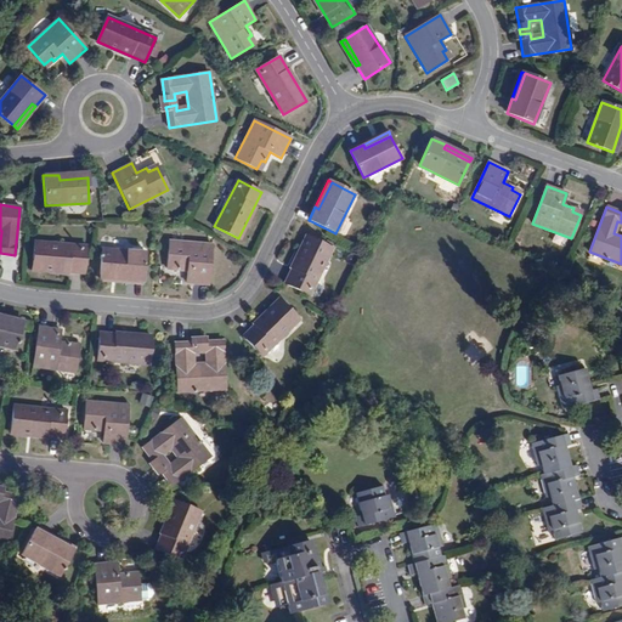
[(310,295),(332,248),(307,237),(286,283),(310,295)]
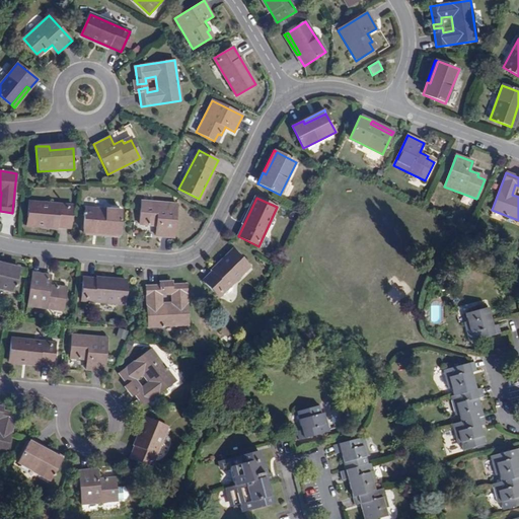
[(173,237),(176,204),(141,201),(139,221),(147,222),(146,225),(156,226),(155,236),(173,237)]
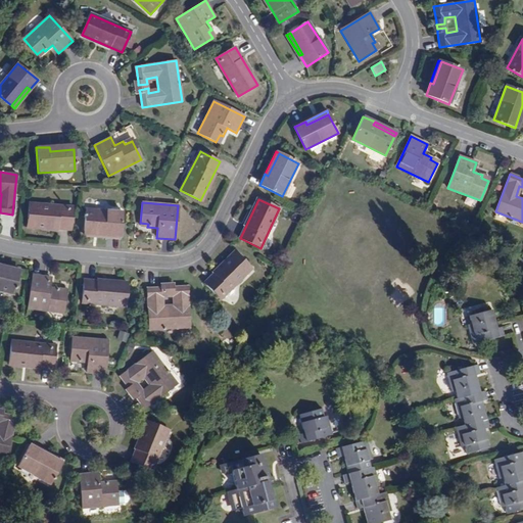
[(69,230),(73,208),(29,204),(27,227),(69,230)]
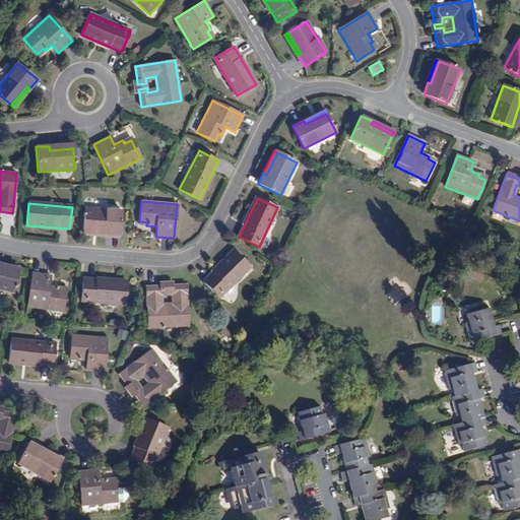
[(120,236),(122,210),(85,207),(83,230),(108,232),(108,235),(120,236)]
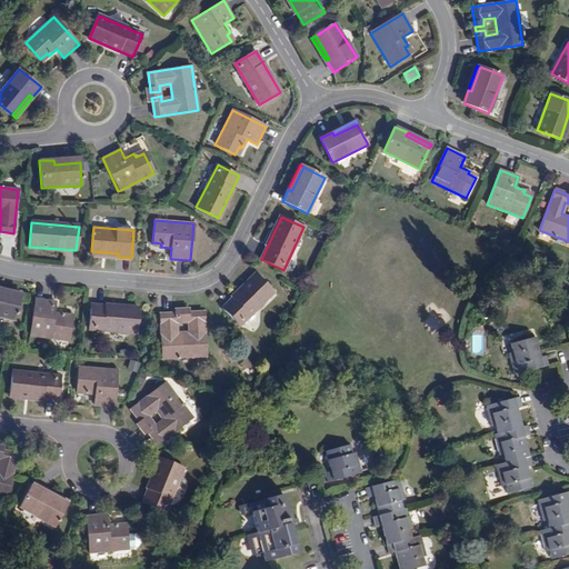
[(240,326),(273,292),(256,275),(222,308),(240,326)]
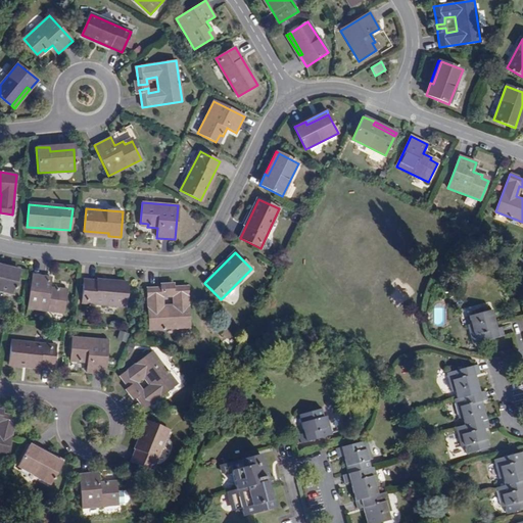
[(0,269),(18,273),(19,271),(0,265),(0,269)]
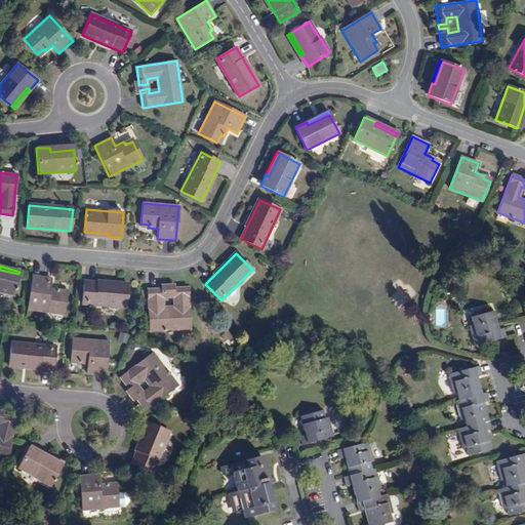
[(0,291),(13,295),(18,274),(0,270),(0,291)]
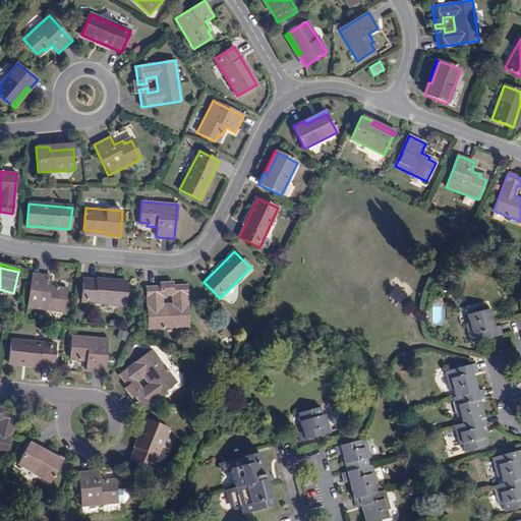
[(63,311),(66,292),(58,291),(58,288),(49,287),(51,276),(33,274),(29,307),(63,311)]
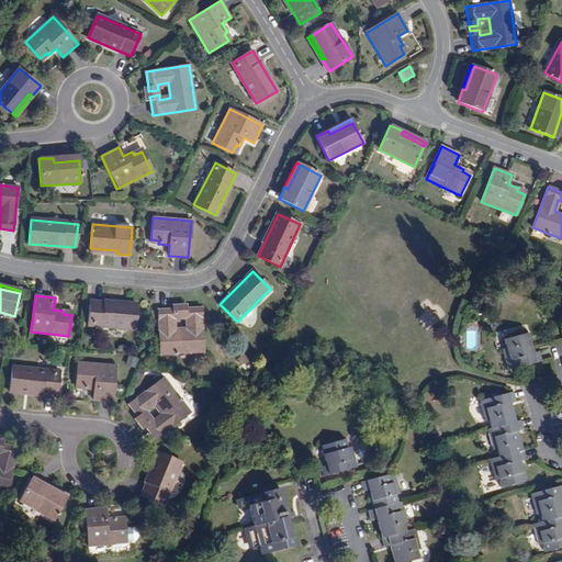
[(135,328),(137,304),(90,300),(89,325),(135,328)]
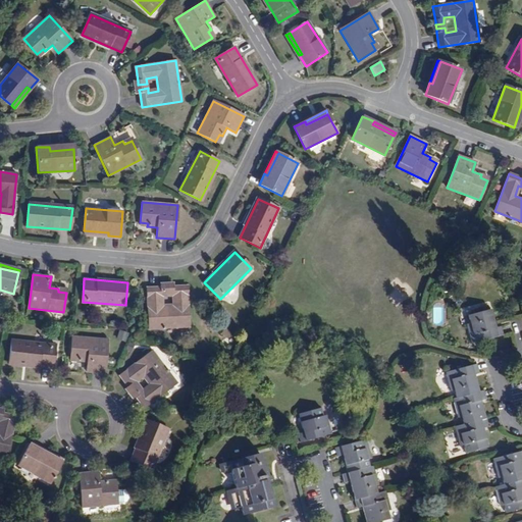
[(190,326),(187,285),(172,286),(169,286),(170,296),(174,296),(175,306),(160,307),(159,297),(165,296),(164,288),(161,288),(146,289),(149,329),(190,326)]
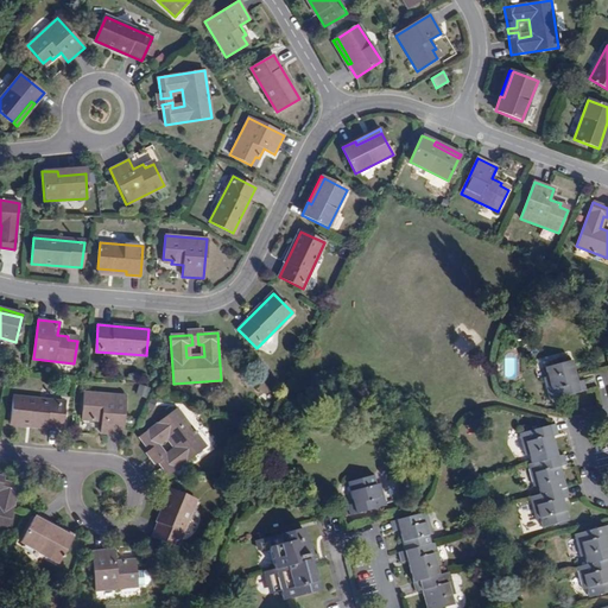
[(204,356),(203,344),(198,344),(197,334),(191,335),(192,344),(185,346),(187,358),(204,356)]
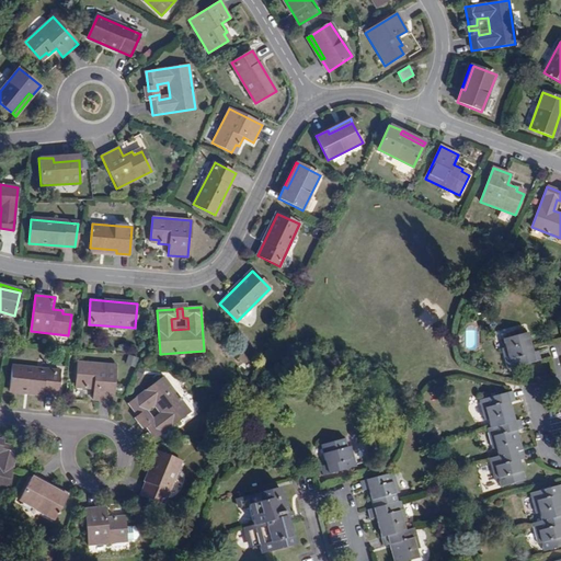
[(533,353),(531,348),(527,333),(503,340),(505,347),(501,348),(506,369),(540,361),(540,359),(538,351),(533,353)]
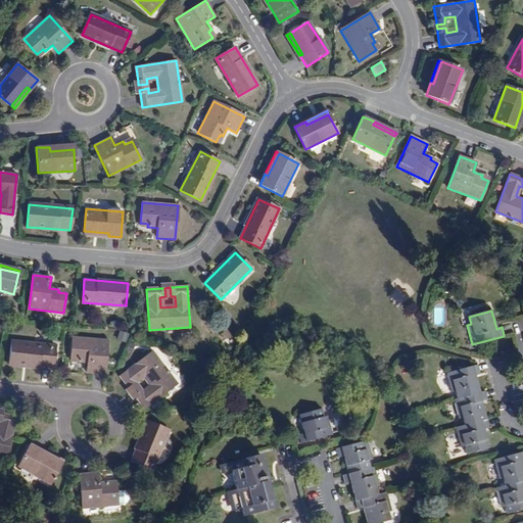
[(105,375),(108,340),(73,338),(72,359),(79,360),(79,363),(88,363),(87,373),(105,375)]
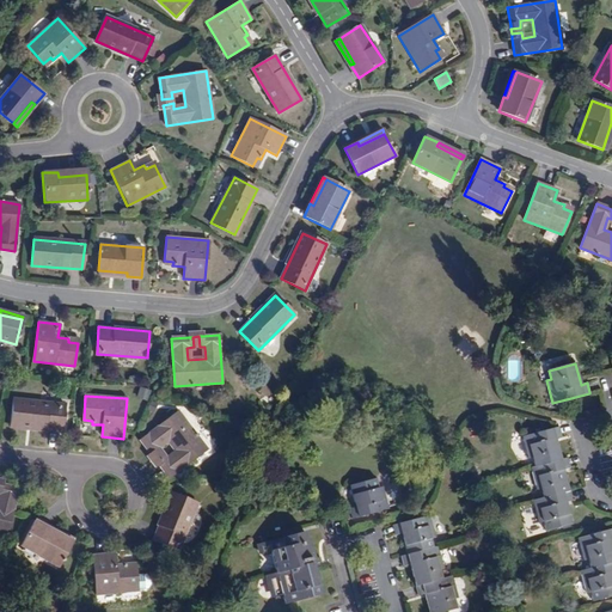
[(62,430),(65,404),(14,399),(12,426),(62,430)]
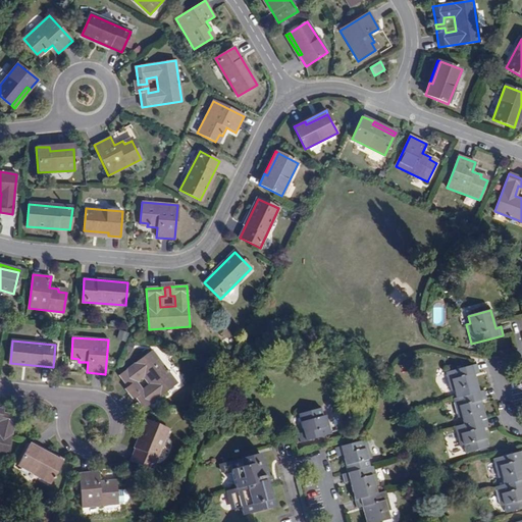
[(176,383),(152,351),(120,375),(128,387),(131,389),(138,384),(135,380),(143,374),(152,386),(144,393),(141,388),(134,394),(136,397),(145,408),(176,383)]
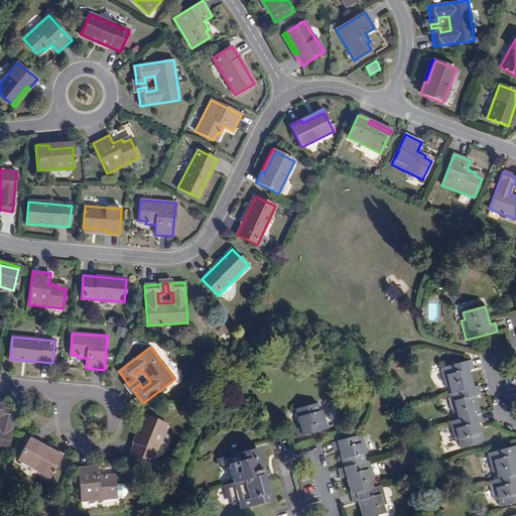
[(482,422),(476,396),(481,395),(479,386),(473,387),(469,370),(473,369),(471,360),(440,368),(444,387),(448,386),(450,394),(446,395),(452,413),(456,412),(458,420),(448,422),(454,441),(457,440),(460,448),(482,441),(478,424),(482,422)]
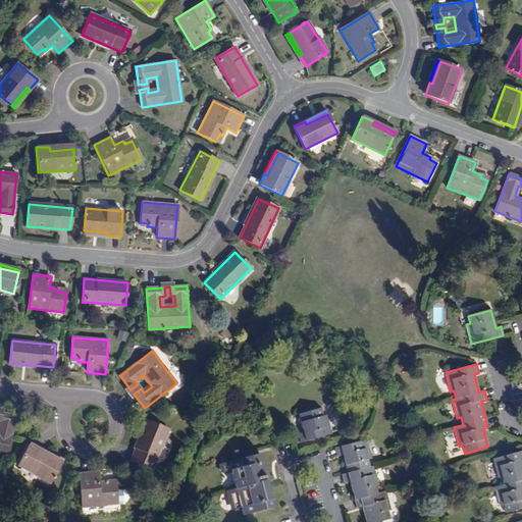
[(152,386),(143,374),(135,380),(138,384),(131,389),(134,394),(141,388),(144,393),(152,386)]
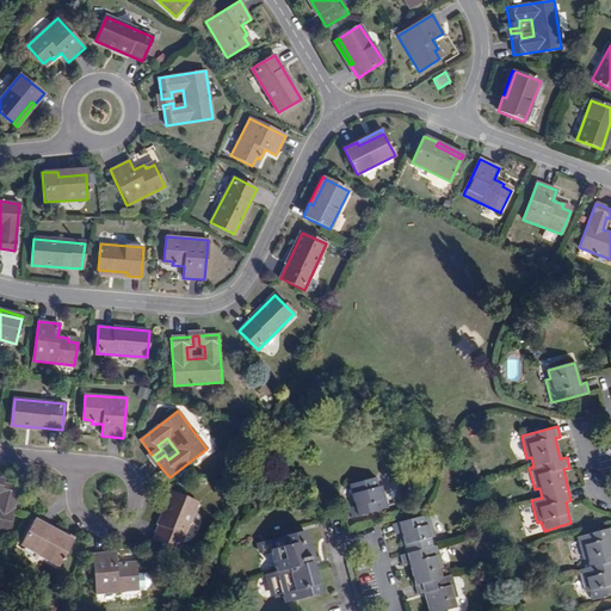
[(159,464),(156,461),(153,456),(150,454),(147,456),(155,467),(159,464)]
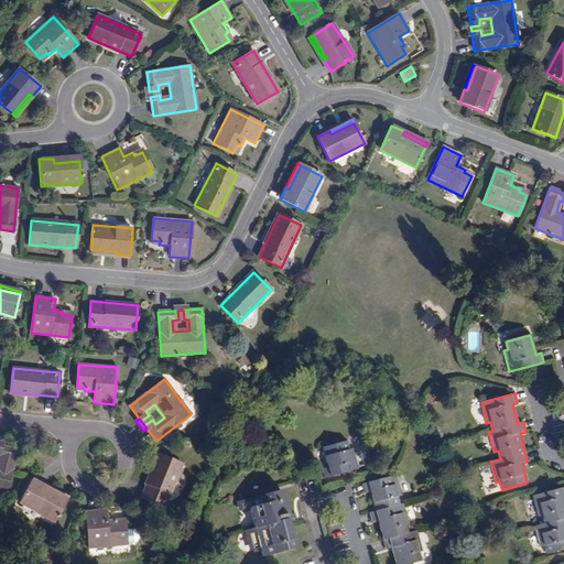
[(358,469),(353,448),(348,449),(347,442),(322,448),(327,468),(322,469),(324,478),(358,469)]
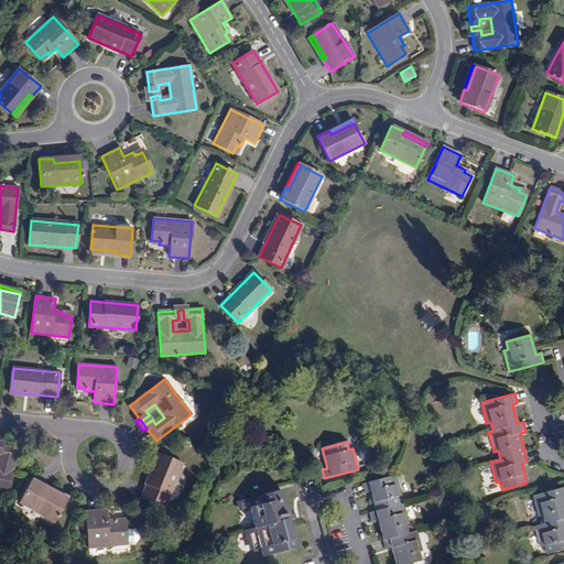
[(0,490),(8,492),(18,449),(1,446),(0,445),(0,455),(1,456),(0,462),(0,490)]
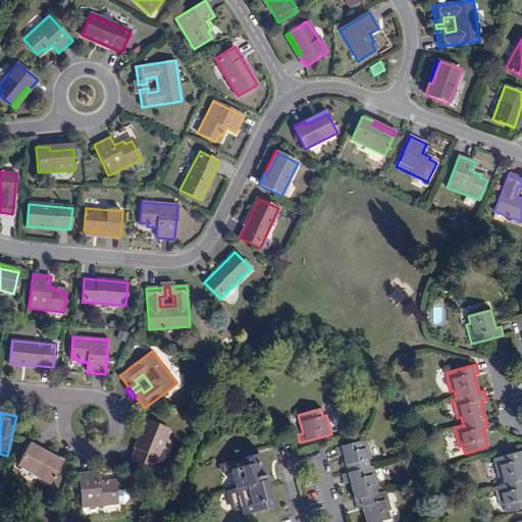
[(151,469),(168,429),(147,421),(131,461),(151,469)]
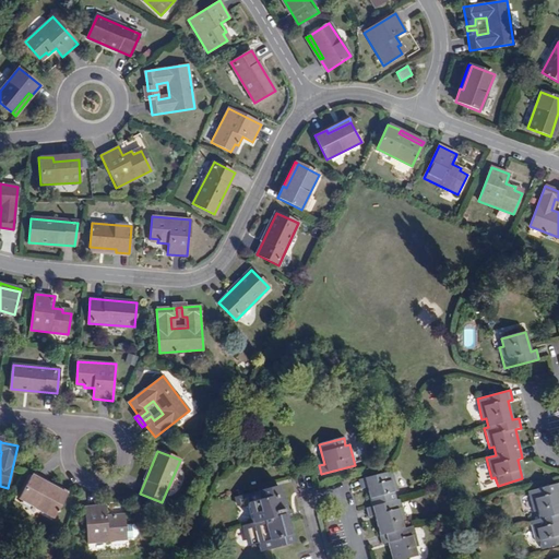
[(405,520),(400,500),(396,501),(394,492),(397,491),(392,471),(358,479),(360,489),(366,488),(371,507),(366,509),(368,519),(373,518),(381,545),(388,544),(391,558),(407,558),(417,557),(414,547),(418,546),(413,526),(404,528),(402,521),(405,520)]
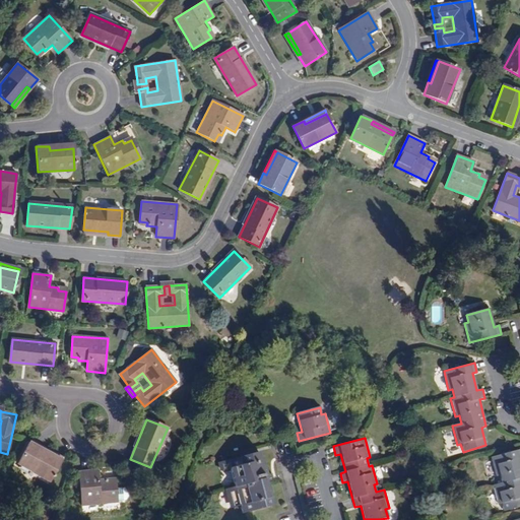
[(51,481),(61,463),(40,452),(41,449),(30,443),(18,464),(51,481)]
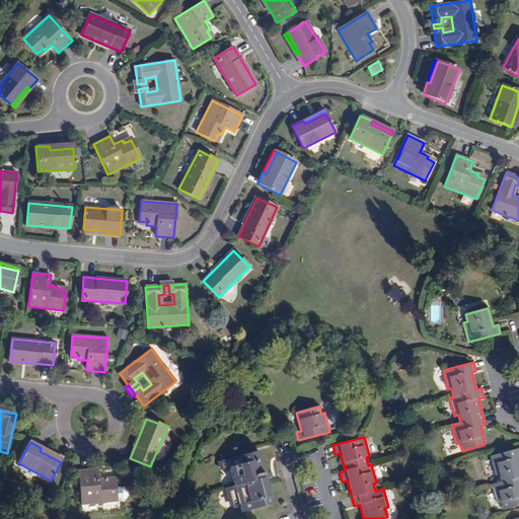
[(61,462),(62,459),(41,448),(40,451),(61,462)]
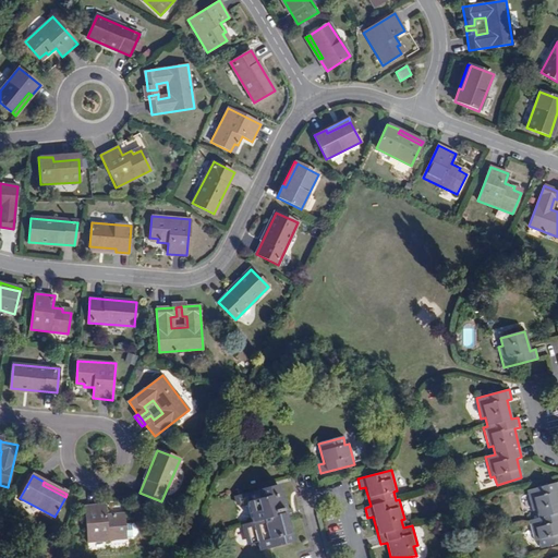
[(557,497),(557,494),(557,493),(557,482),(526,490),(532,511),(535,510),(537,519),(529,521),(534,541),(537,541),(540,549),(557,544),(557,497)]
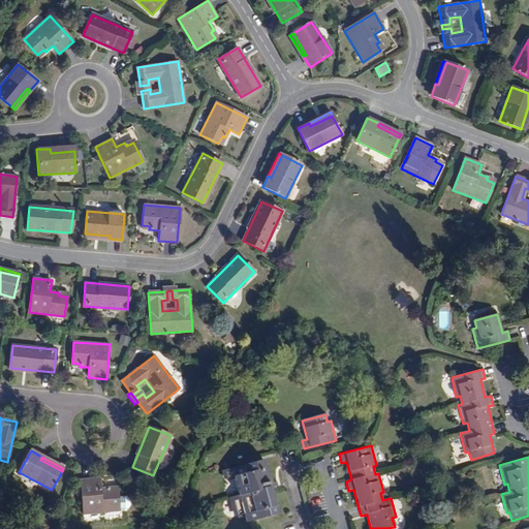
[(271,495),(269,488),(273,487),(268,467),(266,468),(263,460),(221,470),(223,479),(234,476),(239,495),(228,498),(234,518),(244,515),(246,523),(278,515),(273,495),(271,495)]
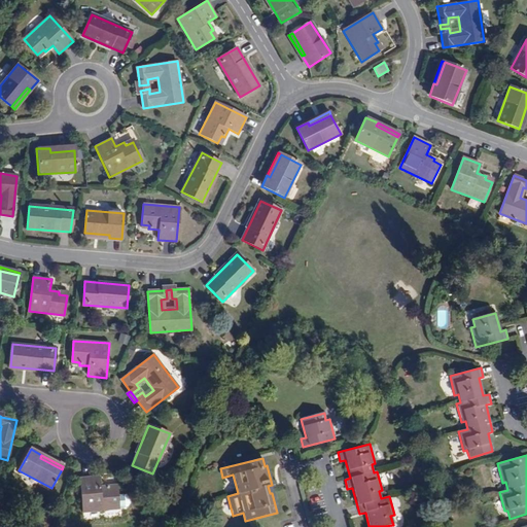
[(117,496),(117,488),(109,489),(109,486),(100,487),(99,477),(80,479),(83,513),(119,508),(119,507),(127,506),(130,503),(130,497),(126,495),(117,496)]
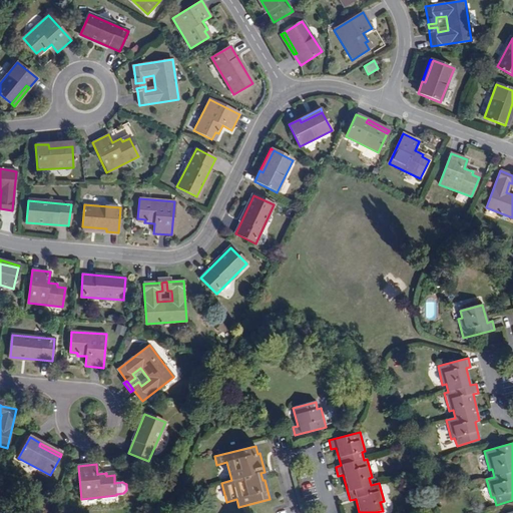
All buildings are outlined.
